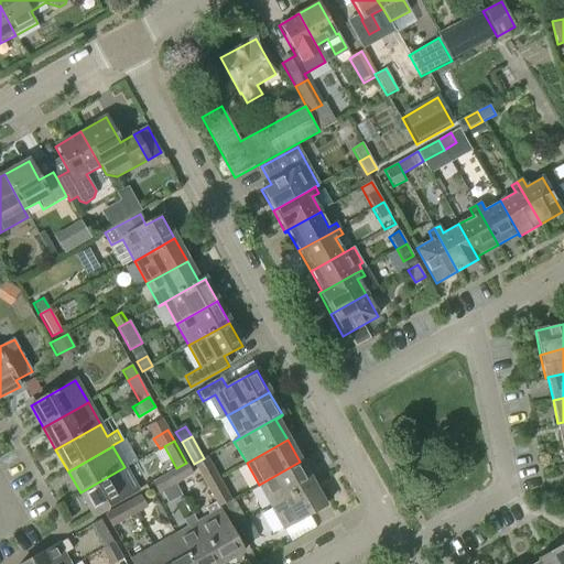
[(204,458),(194,464),(206,486),(219,478),(207,456),(204,458)]
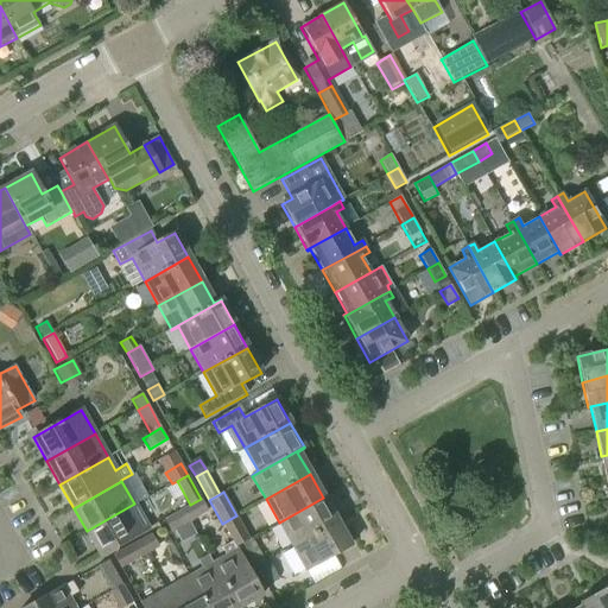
[(336,521),(323,498),(279,523),(292,546),(336,521)]
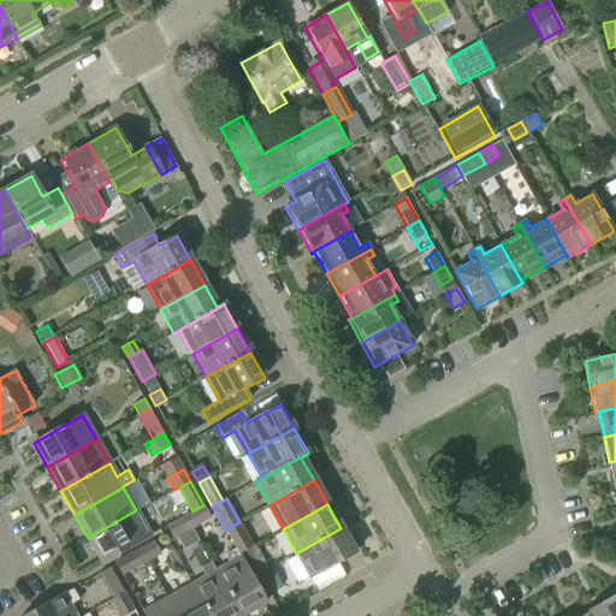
[(193,511),(184,516),(189,525),(191,529),(211,519),(203,505),(193,511)]
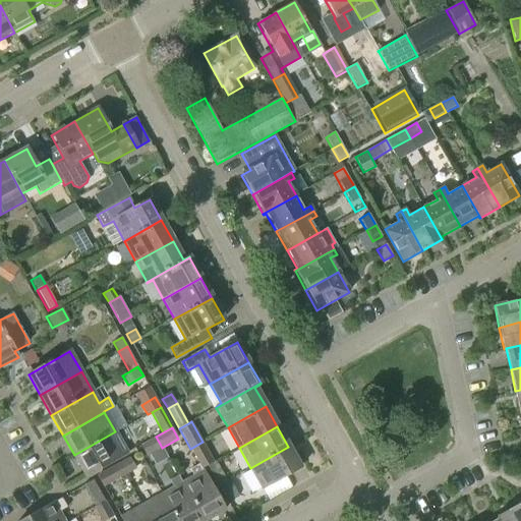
[(85,476),(127,452),(115,431),(74,455),(85,476)]
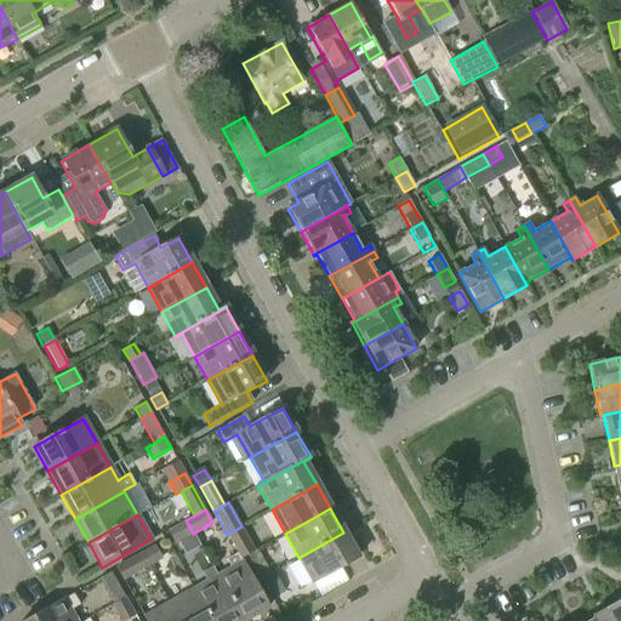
[(191,529),(186,520),(167,530),(175,543),(193,534),(191,529)]
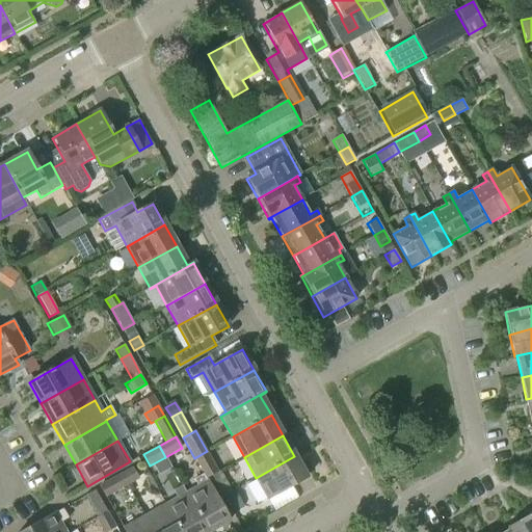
[(207,478),(211,475),(218,472),(207,451),(194,458),(207,478)]
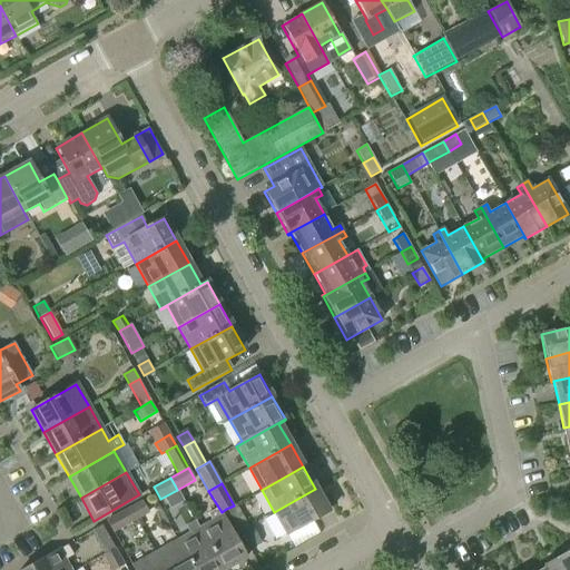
[(328,511),(315,489),(274,512),(287,536),(328,511)]
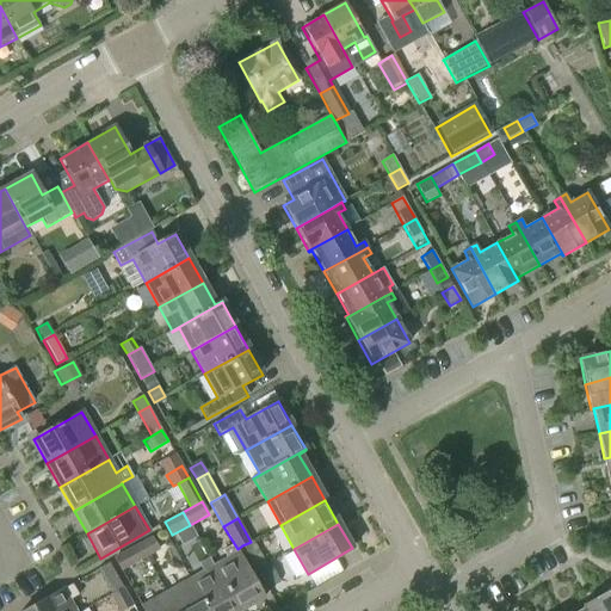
[(153,537),(139,545),(146,557),(160,550),(153,537)]
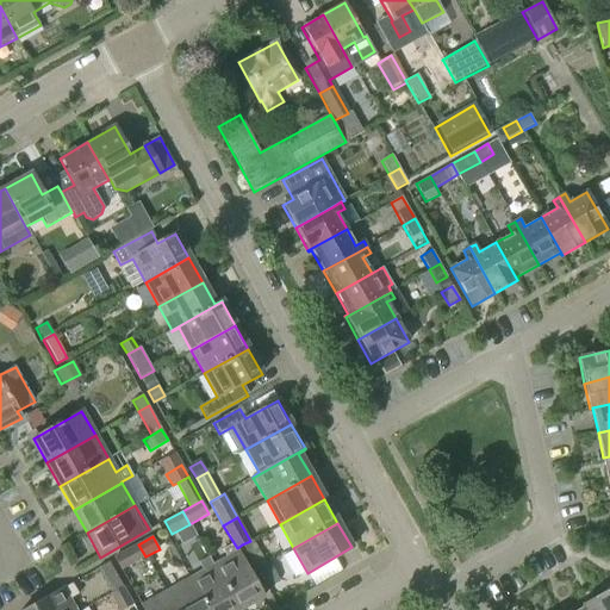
[(249,558),(256,568),(266,564),(253,540),(250,541),(242,545),(249,558)]
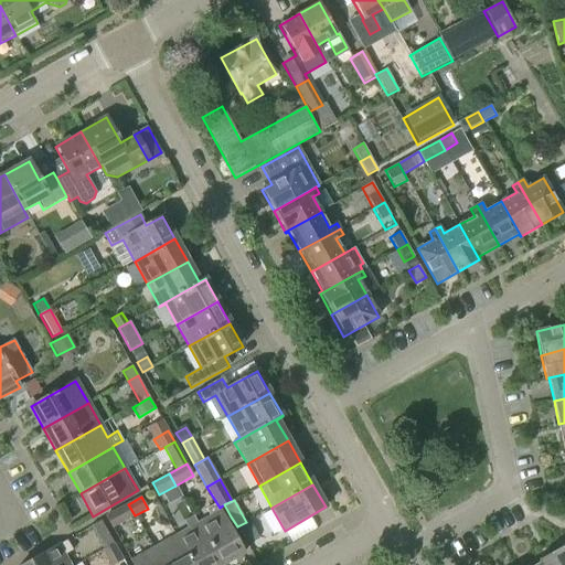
[(205,509),(210,516),(198,524),(220,564),(243,553),(215,503),(205,509)]
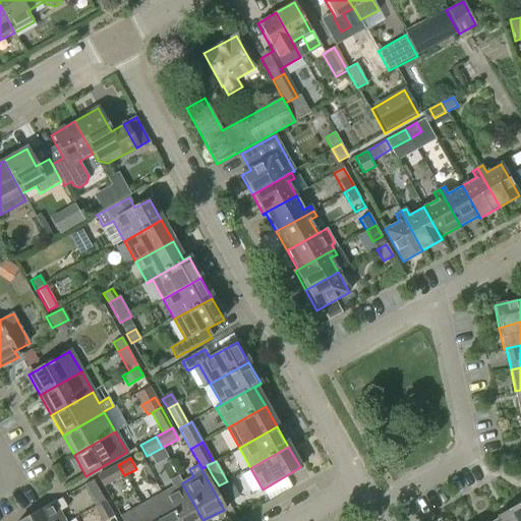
[(124,475),(118,465),(98,476),(104,486),(124,475)]
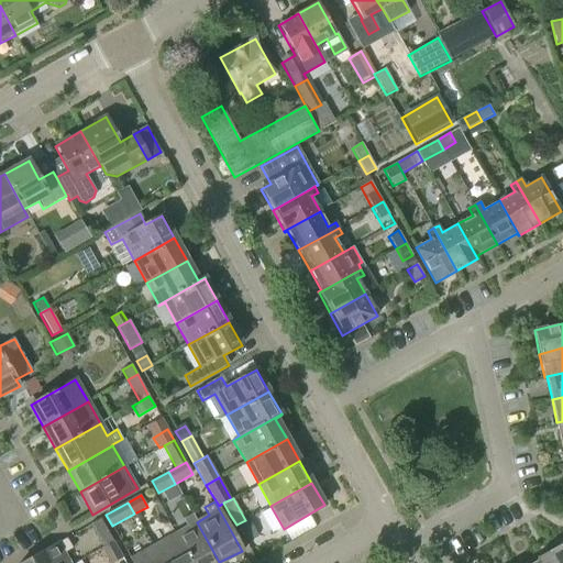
[(184,519),(187,528),(175,534),(191,562),(219,562),(197,522),(191,514),(184,519)]
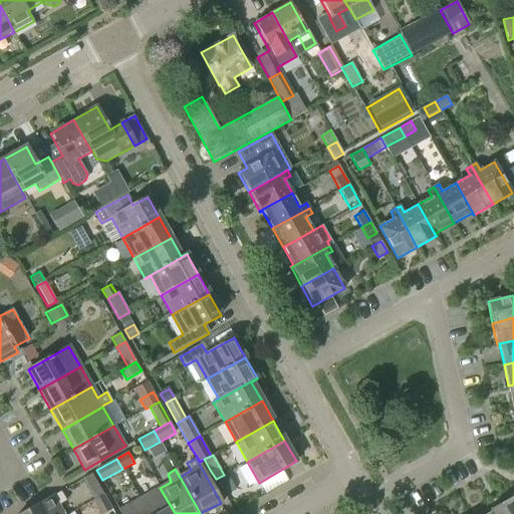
[(236,487),(228,473),(216,480),(220,488),(223,493),(236,487)]
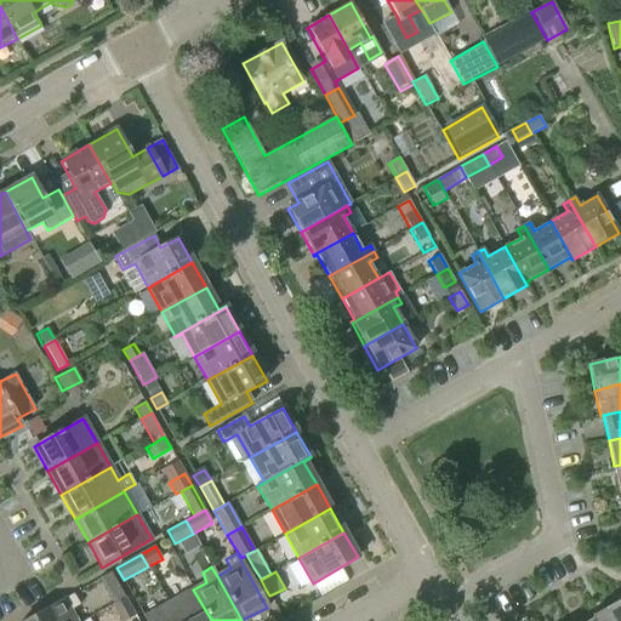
[(125,597),(119,586),(109,592),(115,603),(125,597)]
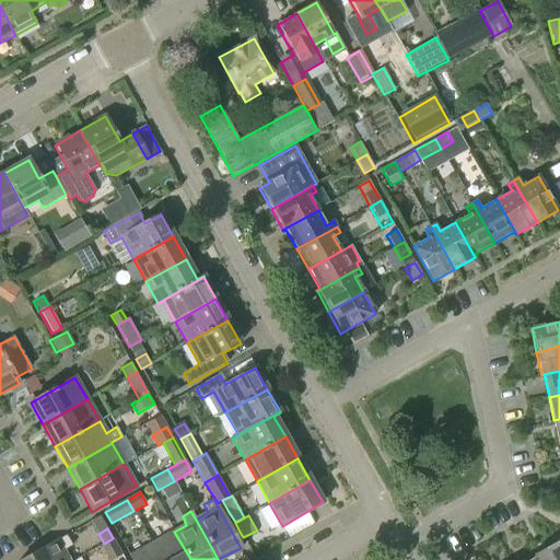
[(152,544),(161,559),(190,559),(174,532),(152,544)]
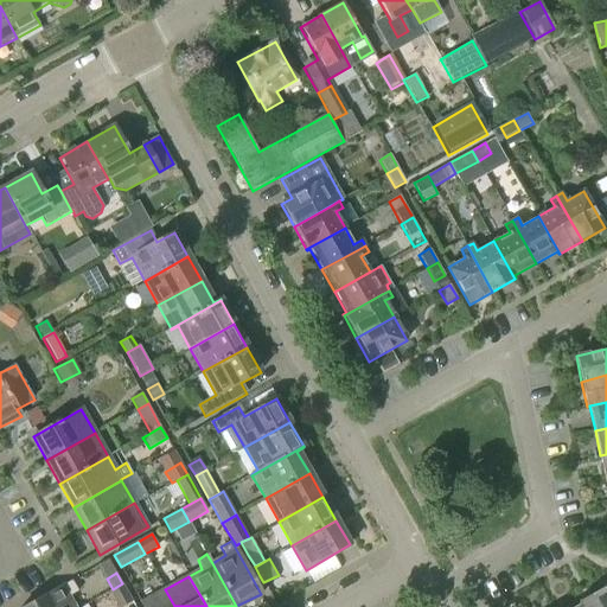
[(74,606),(68,596),(77,592),(71,581),(62,586),(24,606),(74,606)]
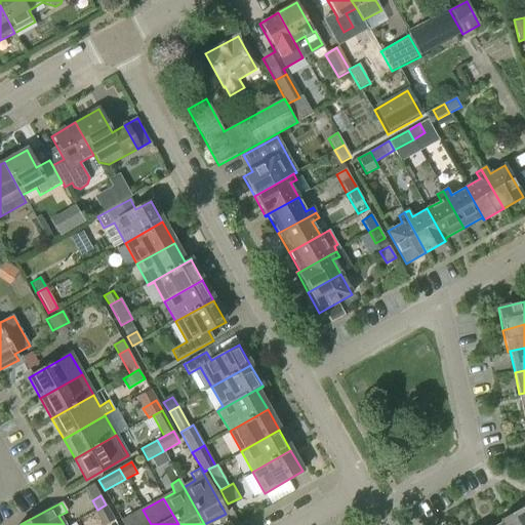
[(97,510),(94,511),(103,524),(105,524),(114,520),(106,505),(97,510)]
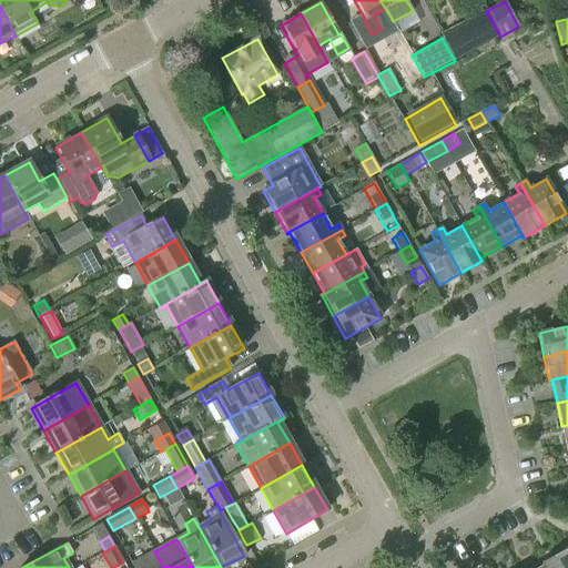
[(567,567),(567,559),(563,549),(541,561),(545,567),(567,567)]
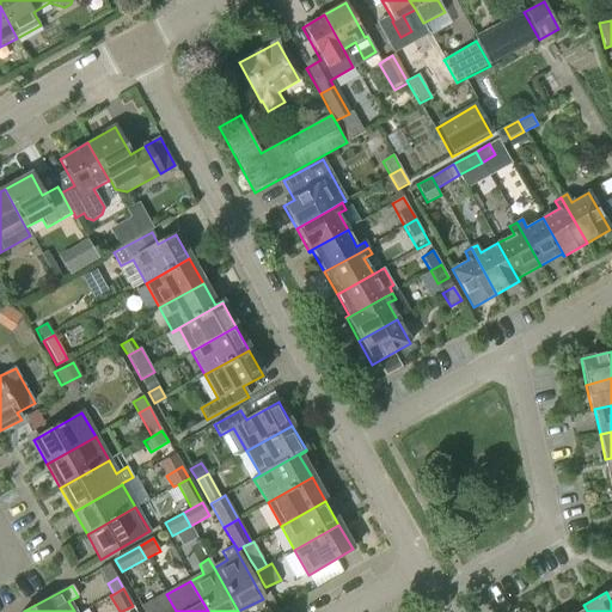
[(142,609),(144,611),(176,611),(166,594),(142,609)]
